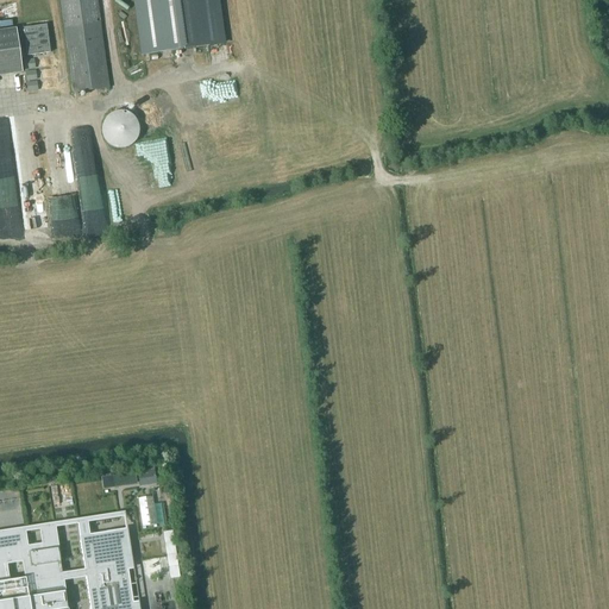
[(107,88),(96,0),(60,0),(71,92),(107,88)]
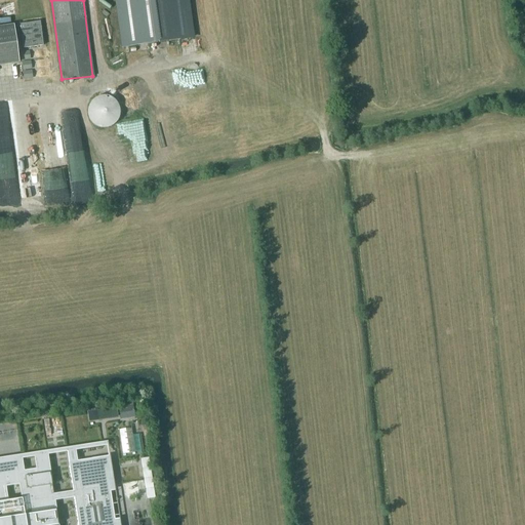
[(118,0),(125,46),(194,36),(189,0),(118,0)]
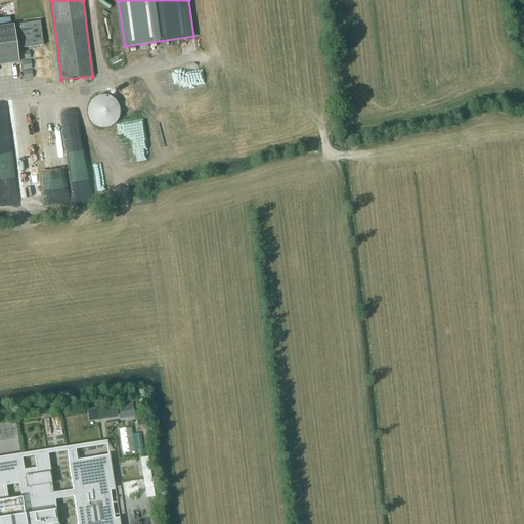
[(23,47),(43,46),(41,22),(20,24),(23,47)]
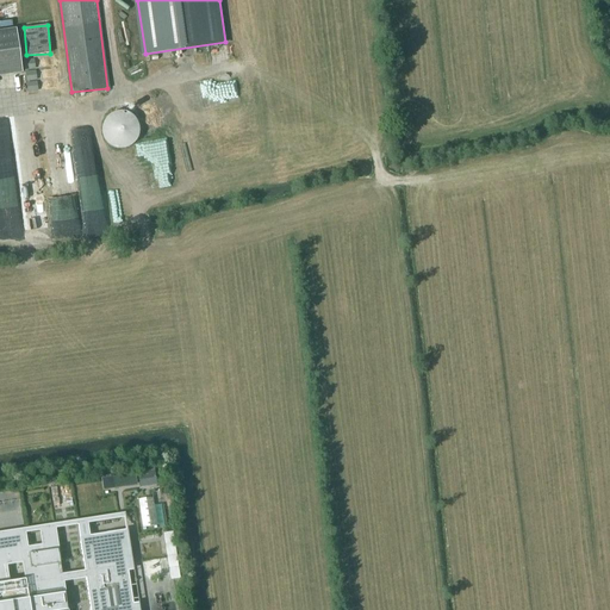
[(0,29),(0,73),(22,70),(16,27),(0,29)]
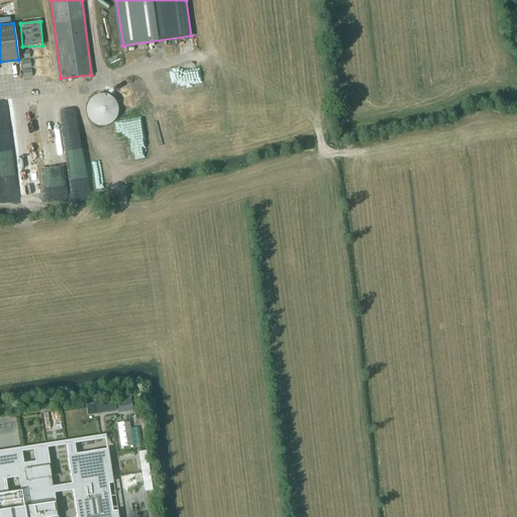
[(41,48),(34,49),(35,58),(42,57),(41,48)]
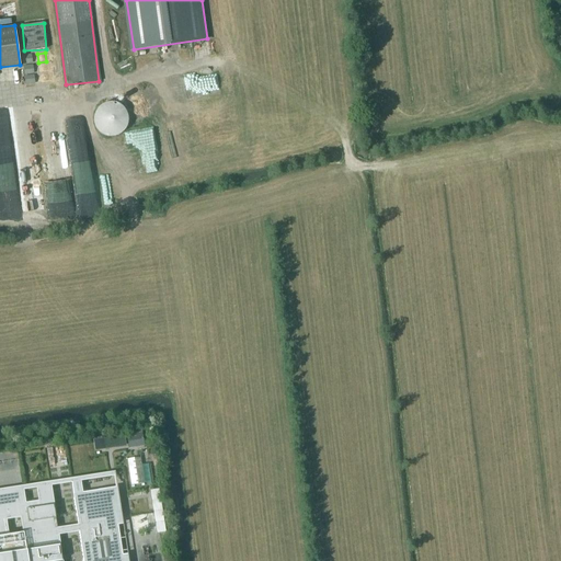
[(30,55),(22,56),(23,65),(31,64),(30,55)]
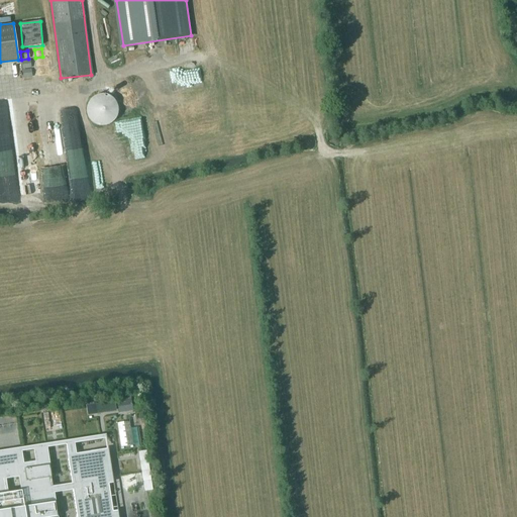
[(43,58),(35,59),(36,67),(44,66),(43,58)]
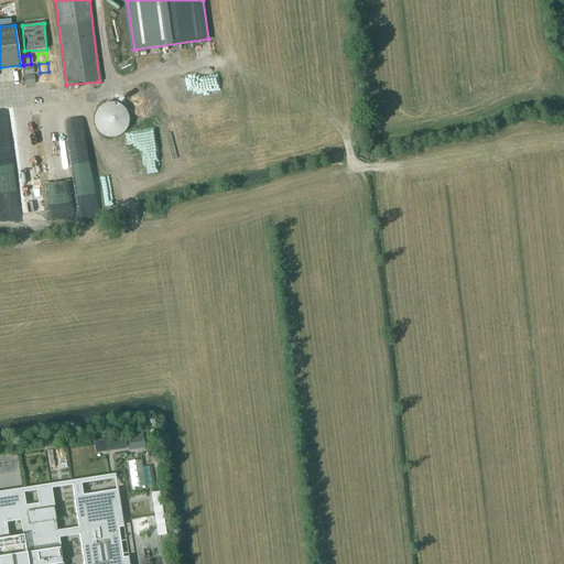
[(31,65),(23,66),(24,75),(32,74),(31,65)]
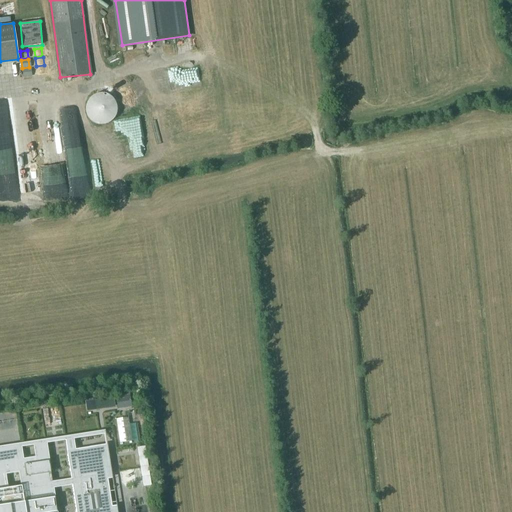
[(44,66),(37,67),(38,75),(45,74),(44,66)]
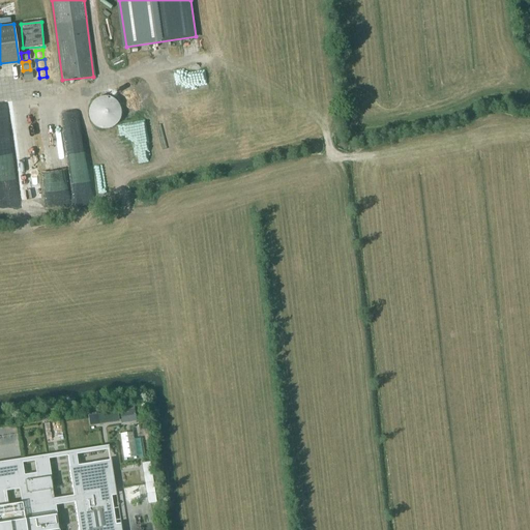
[(30,70),(23,71),(24,80),(31,79),(30,70)]
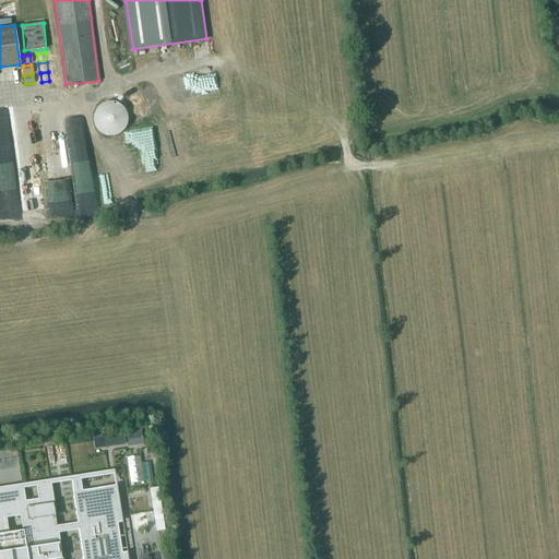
[(93,121),(93,123),(94,127),(95,129),(97,131),(99,133),(102,134),(104,135),(107,137),(109,137),(113,137),(115,137),(118,135),(120,133),(122,132),(125,130),(126,128),(127,125),(127,122),(128,119),(127,117),(127,114),(126,111),(123,109),(122,107),(120,105),(117,104),(115,103),(111,103),(109,103),(106,103),(104,104),(102,105),(99,106),(97,108),(95,110),(94,114),(93,116),(93,121)]
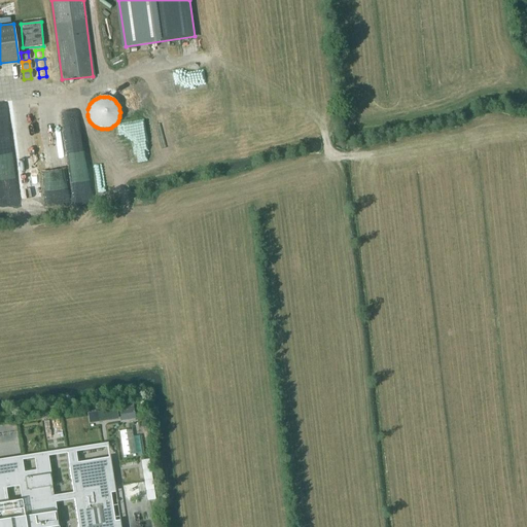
[(133,407),(118,409),(120,421),(135,419),(133,407)]
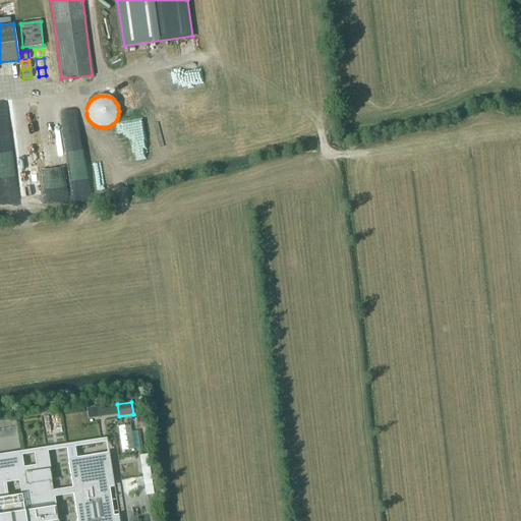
[(88,408),(89,418),(118,413),(116,403),(88,408)]
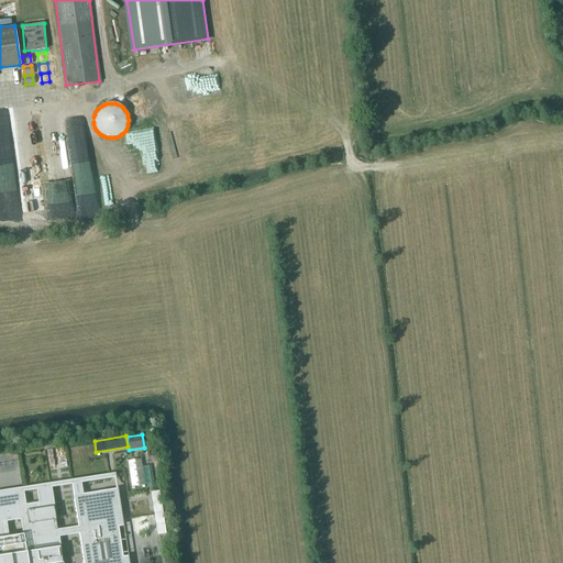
[(143,455),(130,456),(133,483),(146,481),(143,455)]
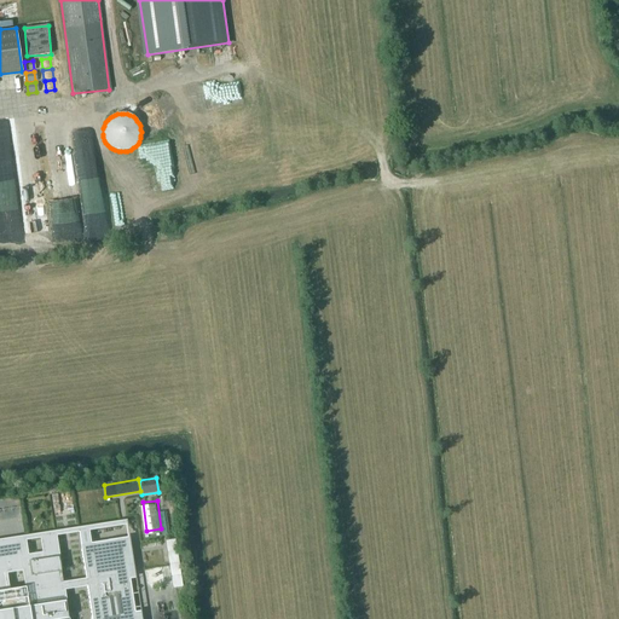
[(0,618),(70,618),(67,590),(86,586),(91,618),(142,618),(142,612),(136,612),(128,566),(133,566),(128,537),(127,538),(80,545),(85,573),(87,573),(88,579),(64,583),(61,556),(45,559),(44,553),(23,555),(22,541),(18,541),(18,542),(0,544),(0,618)]
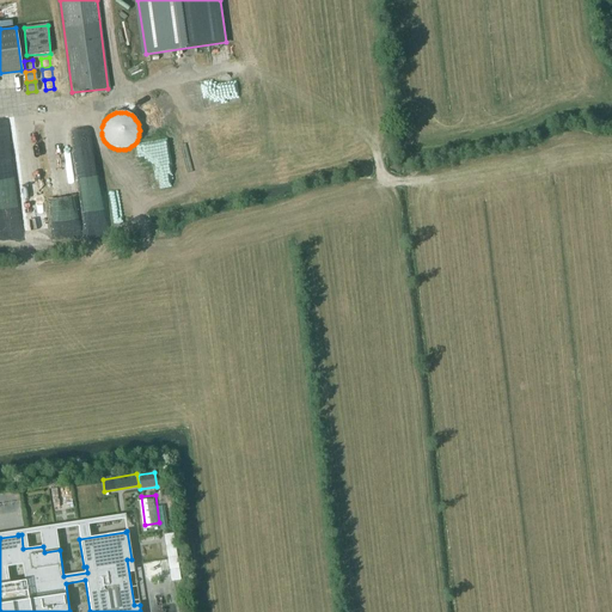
[(173,533),(166,534),(163,534),(171,582),(173,582),(181,581),(173,533)]
